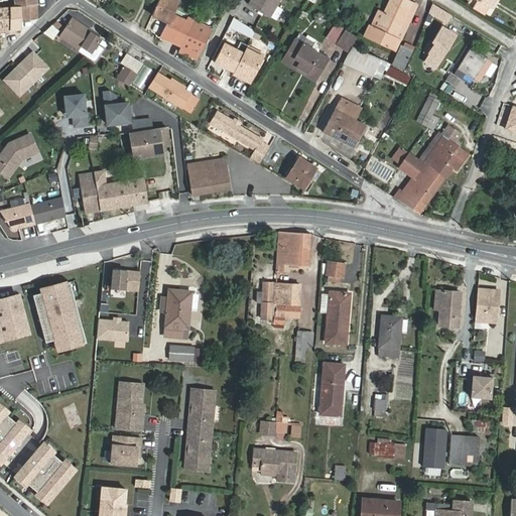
[(173,13),(174,14),(179,2),(174,0),(158,0),(152,15),(168,22),(173,13)]
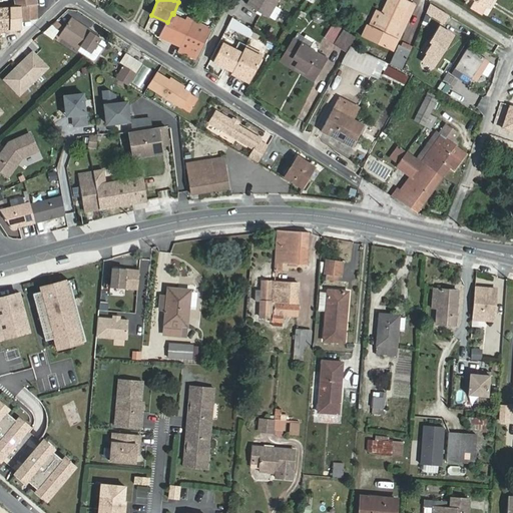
[(276,0),(248,0),(247,4),(268,15),(276,0)]
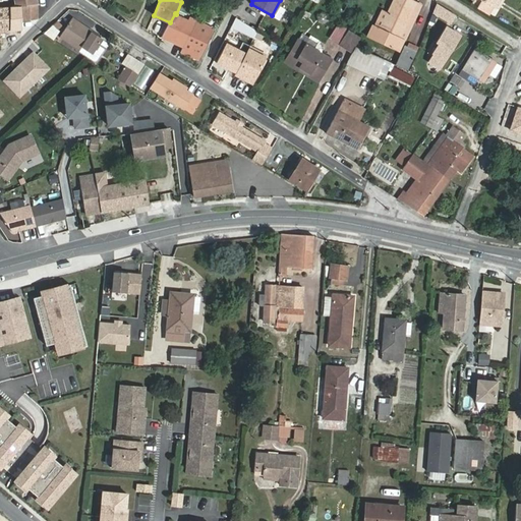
[(373,25),(368,38),(397,52),(403,39),(399,38),(415,1),(412,0),(395,0),(381,29),(373,25)]
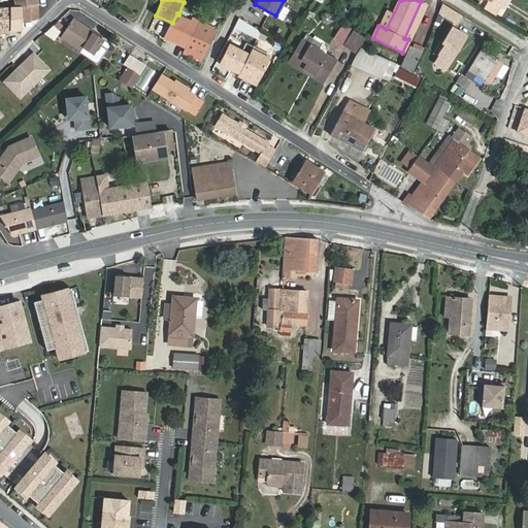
[(492,2),(490,1),(487,8),(497,13),(500,7),(492,2)]
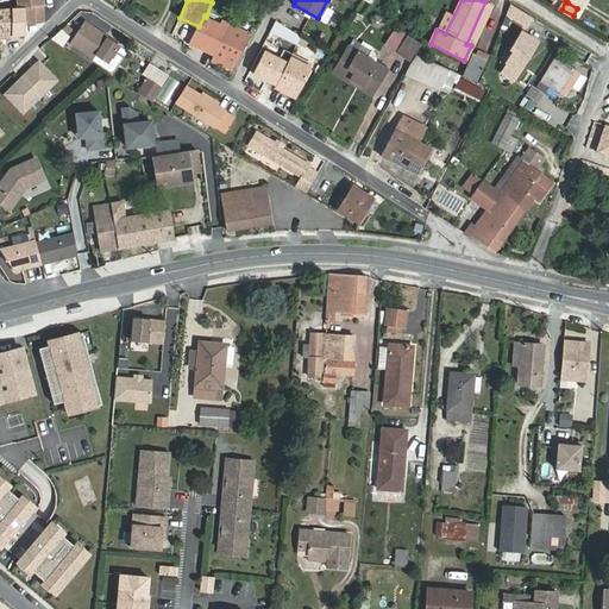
[(25,26),(44,23),(44,5),(25,8),(25,14),(14,16),(14,22),(25,20),(25,26)]
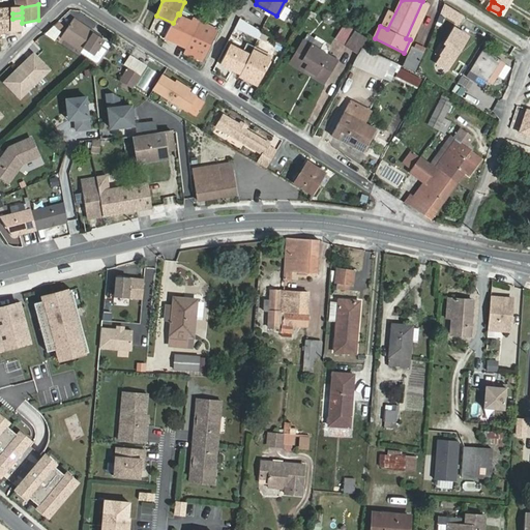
[(441,12),(460,24),(464,16),(444,4),(441,12)]
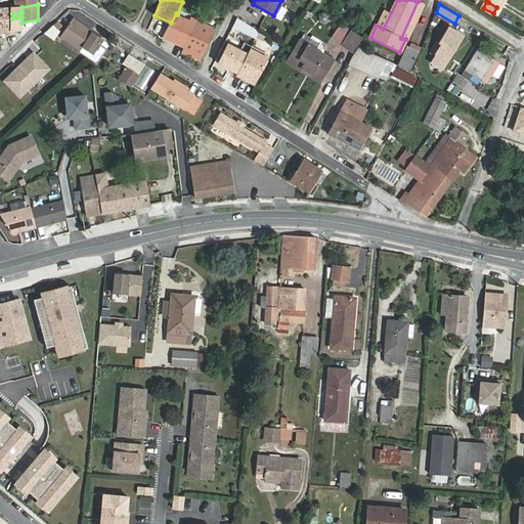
[(0,8),(0,32),(22,30),(22,23),(22,17),(12,18),(12,13),(22,12),(22,7),(15,7),(12,7),(12,8),(0,8)]
